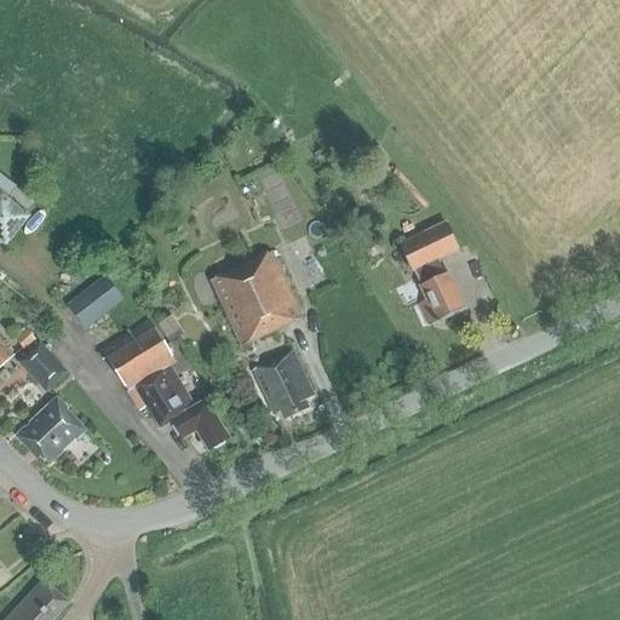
[(378,182),(388,173),(379,162),(368,172),(378,182)]
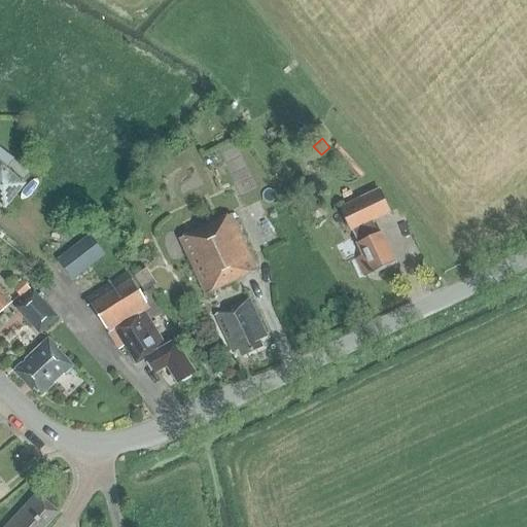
[(0,207),(5,211),(26,185),(22,182),(29,173),(11,159),(3,168),(0,165),(0,164),(0,207)]
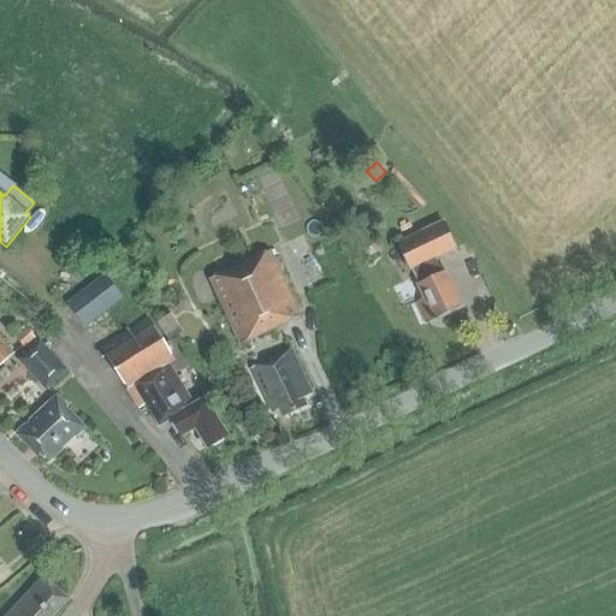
[(418,283),(416,284),(424,298),(415,302),(425,323),(461,306),(444,272),(440,273),(433,259),(455,249),(442,223),(397,244),(410,271),(412,271),(418,283)]
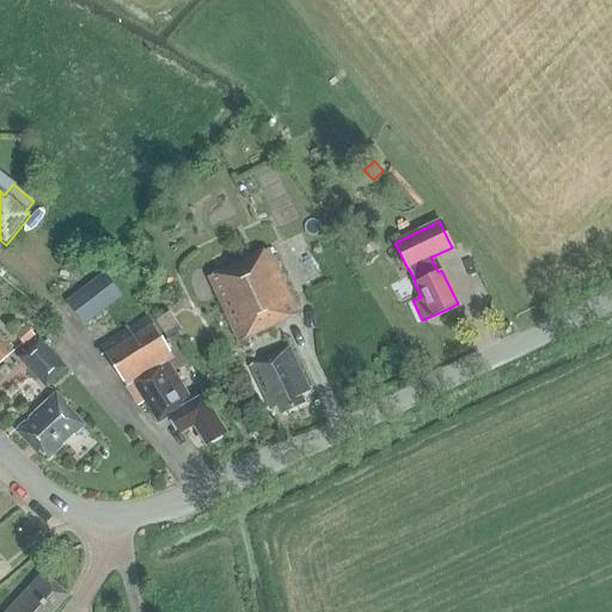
[(367,239),(360,242),(359,248),(361,254),(367,255),(373,252),(375,248),(372,240),(367,239)]
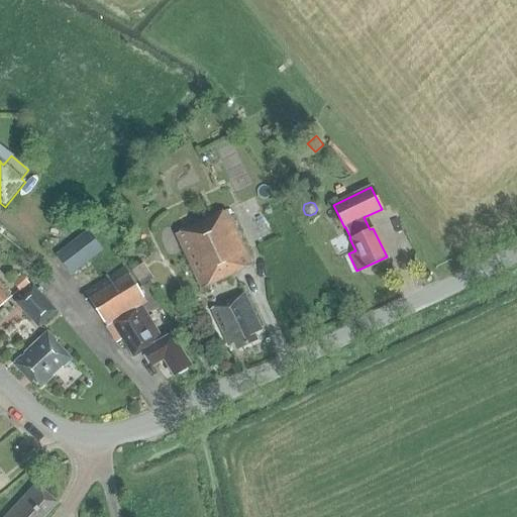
[(251,267),(226,210),(218,214),(175,234),(200,290),(251,267)]
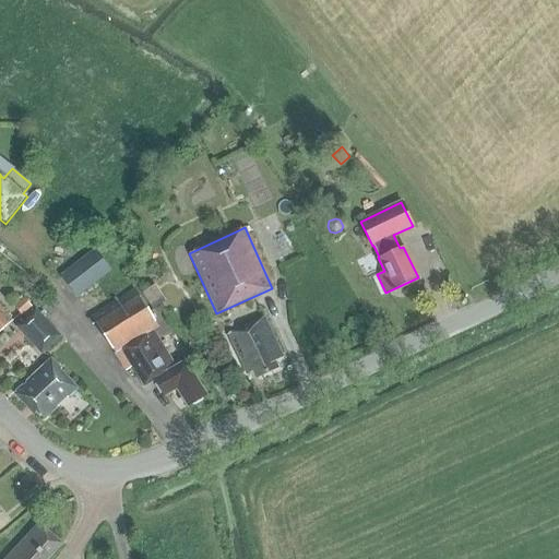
[(76,299),(111,271),(93,249),(58,276),(76,299)]
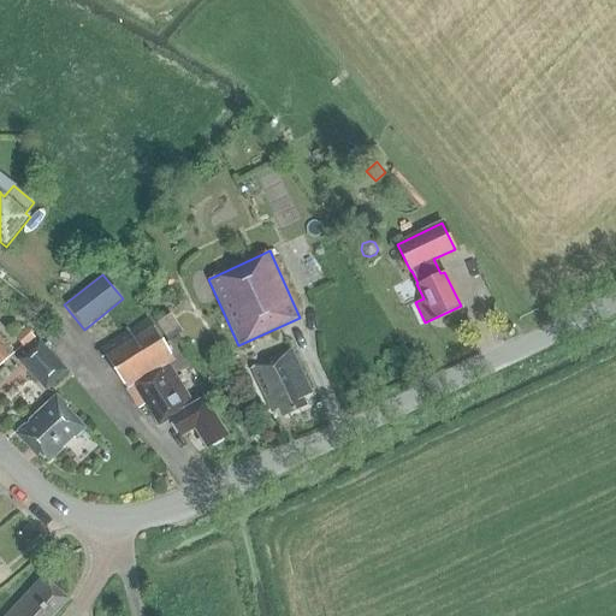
[(148,319),(101,349),(126,389),(169,366),(173,362),(148,319)]
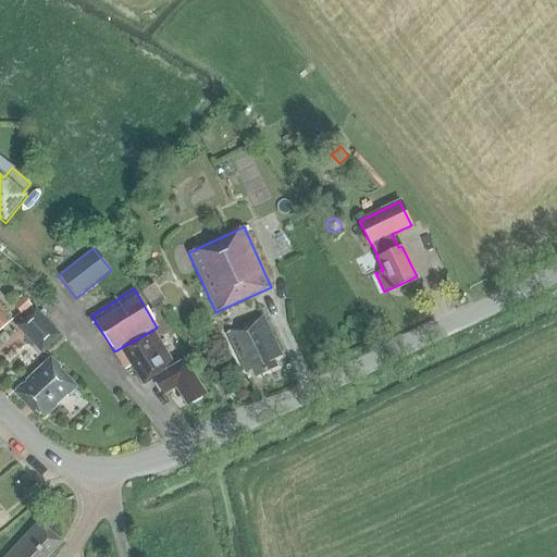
[(23,297),(13,306),(21,316),(31,306),(23,297)]
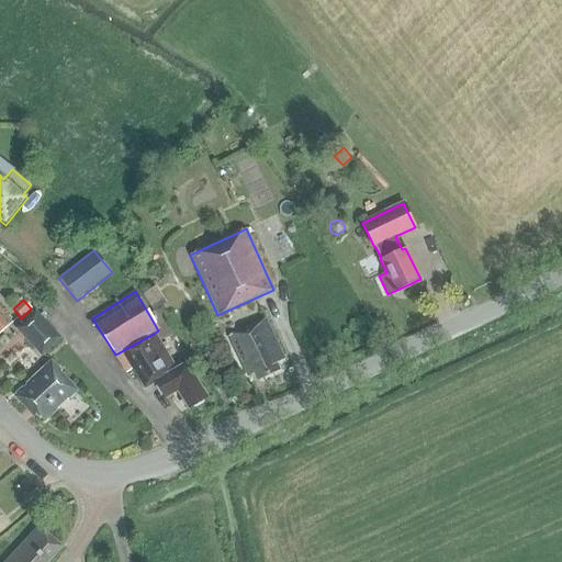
[(0,334),(12,323),(0,310),(0,334)]
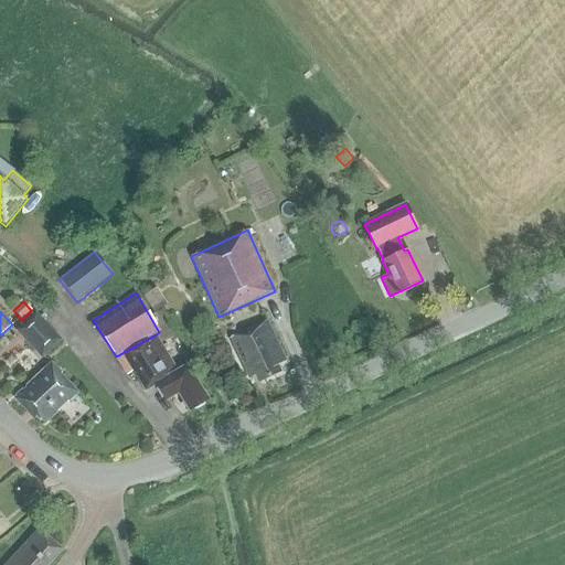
[(21,326),(16,332),(41,359),(61,340),(34,313),(32,316),(30,313),(20,323),(21,326)]
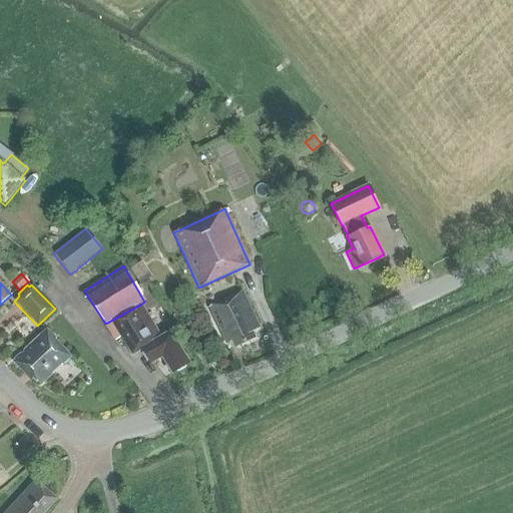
[(249,332),(259,328),(242,293),(209,308),(226,343),(232,341),(235,346),(252,338),(249,332)]
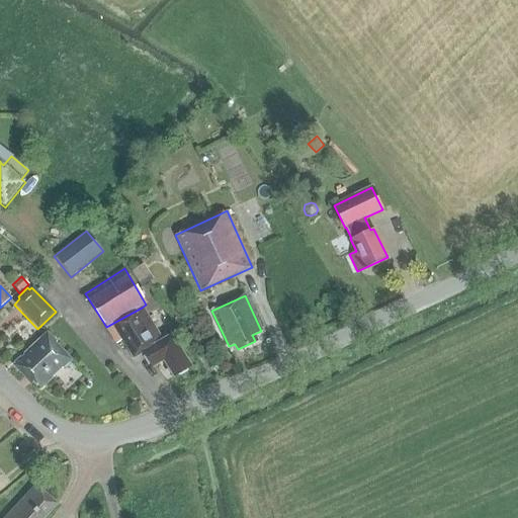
[(162,341),(142,308),(106,327),(122,351),(127,349),(134,358),(145,353),(153,366),(163,360),(174,377),(191,367),(171,336),(162,341)]
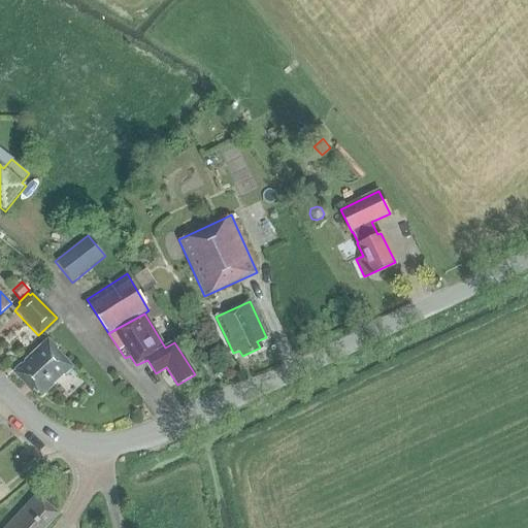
[(63,375),(72,367),(57,350),(58,350),(48,339),(13,371),(26,385),(29,383),(41,396),(55,384),(53,382),(61,373),(63,375)]
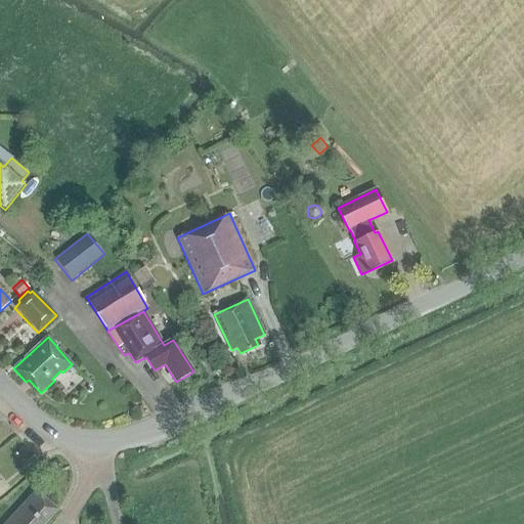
[(45,523),(58,510),(37,490),(6,523),(45,523)]
